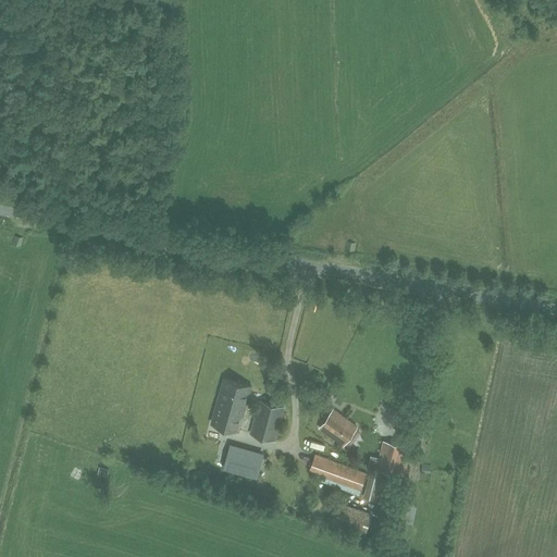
[(23,238),(14,236),(12,245),(21,247),(23,238)]
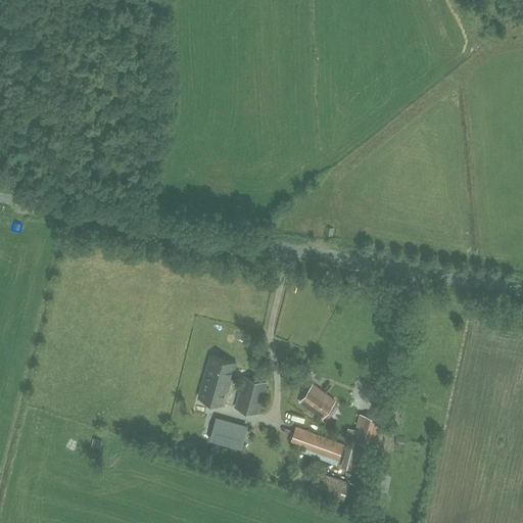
[(326,227),(325,235),(334,236),(335,228),(326,227)]
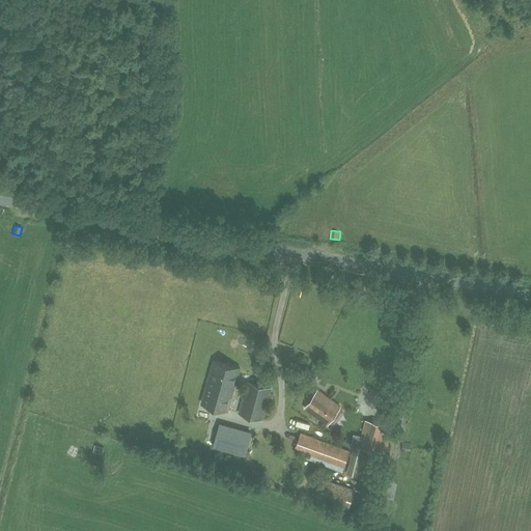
[(201,403),(228,411),(241,367),(213,359),(201,403)]
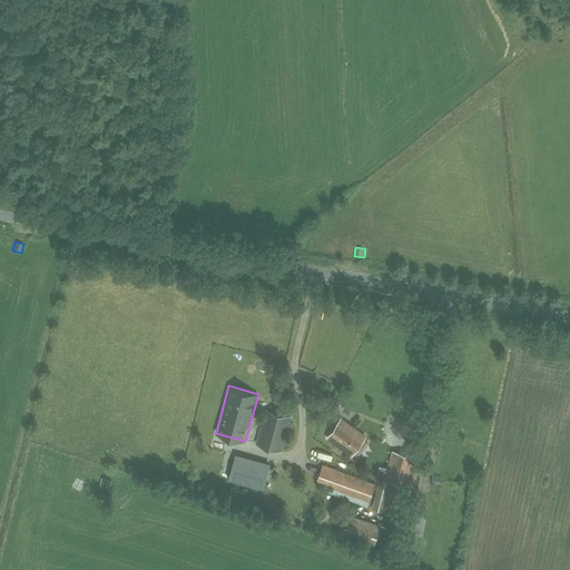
[(341,406),(333,402),(328,410),(336,413),(341,406)]
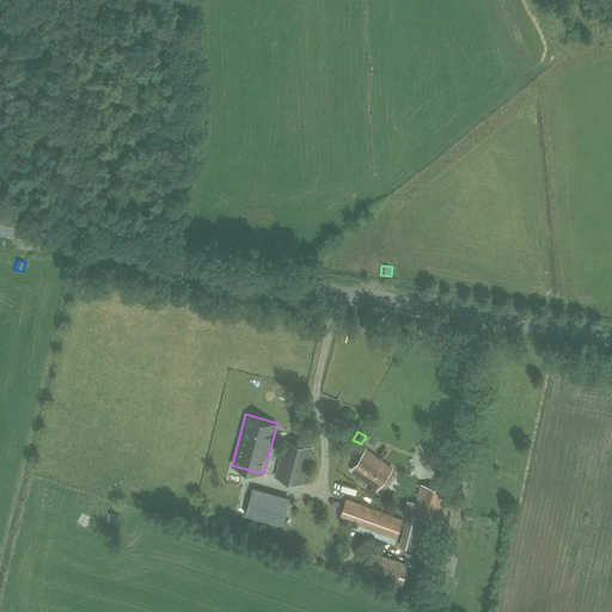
[(285,440),(274,477),(304,484),(313,447),(285,440)]
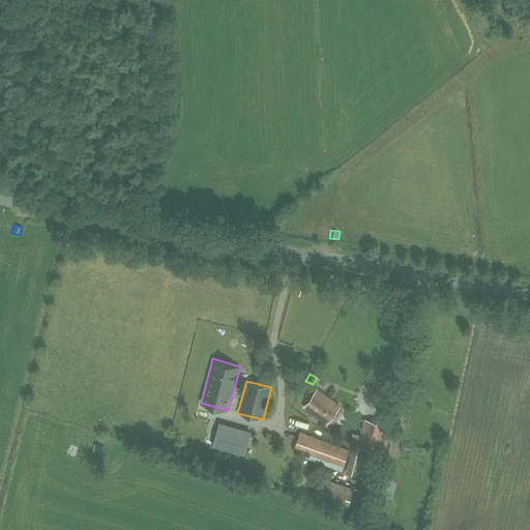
[(344,411),(339,407),(340,405),(317,389),(304,407),(326,423),(328,421),(333,425),(344,411)]
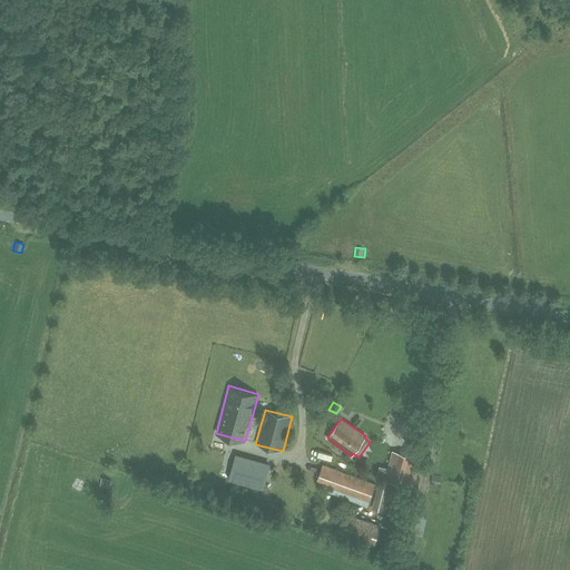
[(386,479),(409,484),(415,457),(393,451),(386,479)]
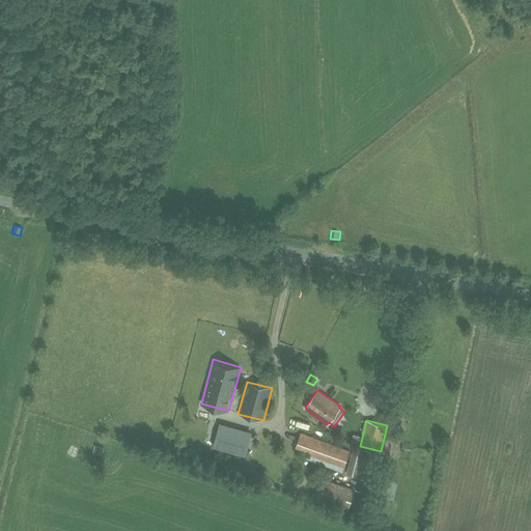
[(219,422),(213,447),(245,455),(252,431),(219,422)]
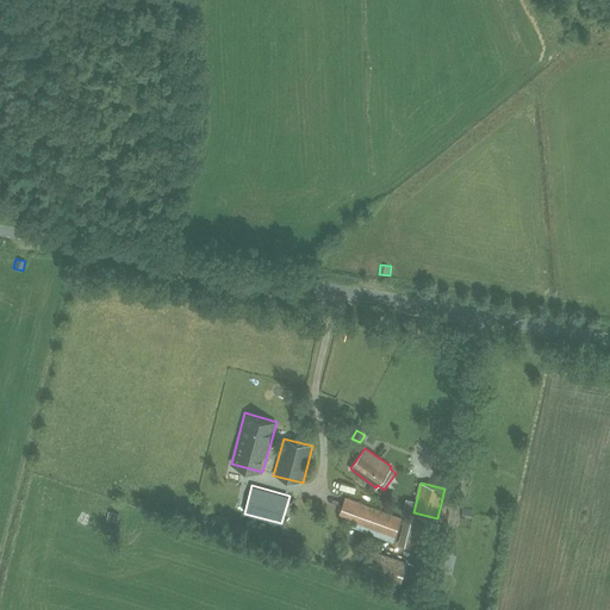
[(394,539),(400,521),(402,517),(388,512),(344,497),(338,517),(378,531),(378,534),(394,539)]
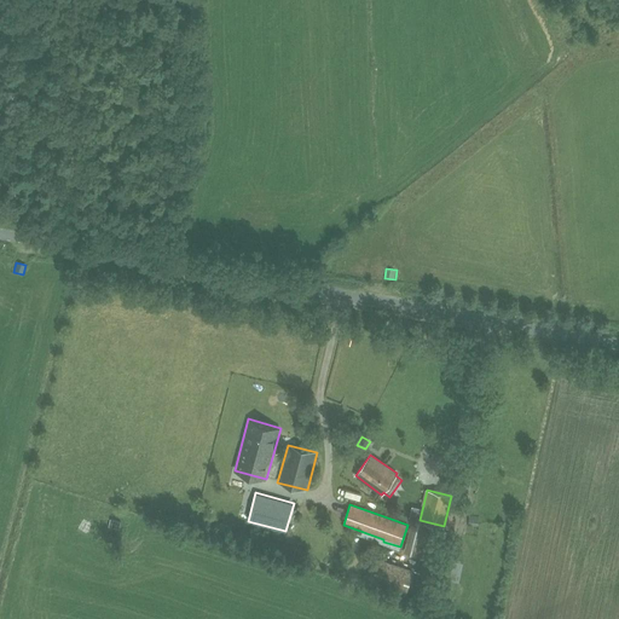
[(418,553),(435,556),(443,530),(412,520),(404,551),(417,555),(418,553)]
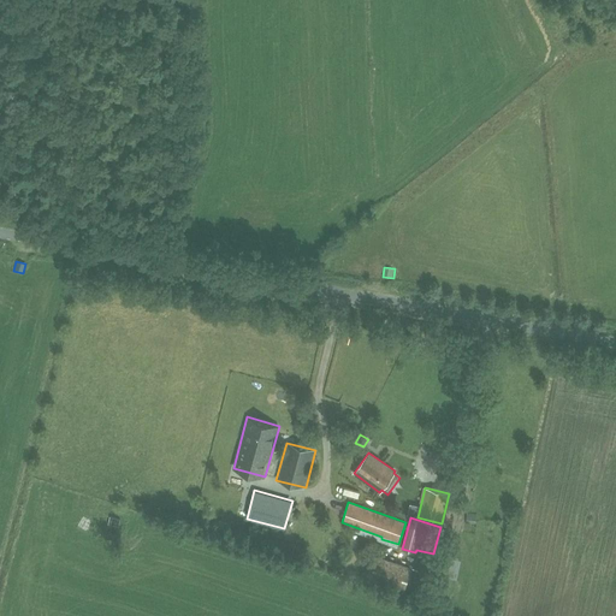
[(231,522),(220,520),(218,527),(229,529),(231,522)]
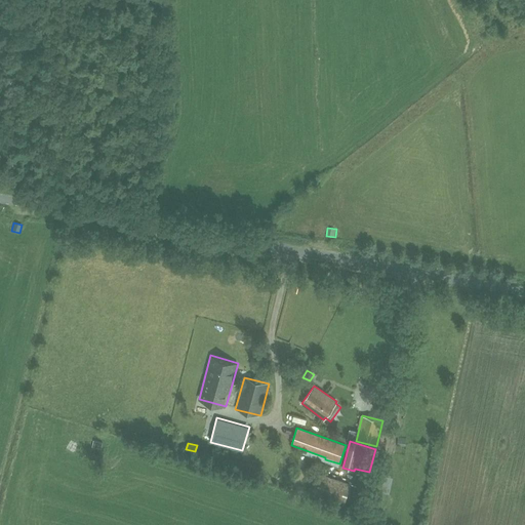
[(322,473),(316,495),(344,505),(351,483),(322,473)]
